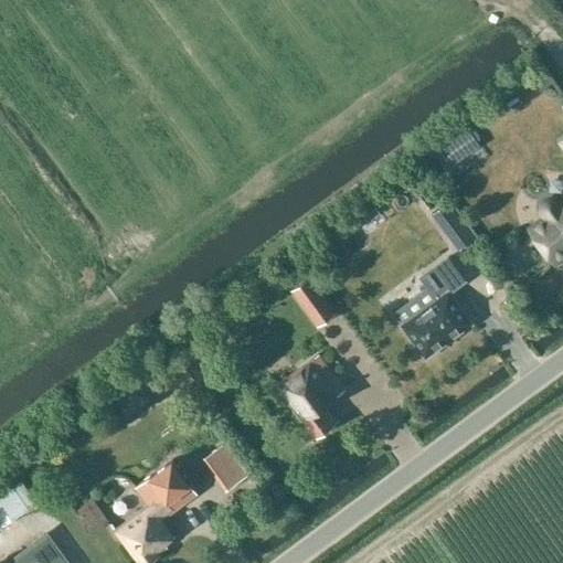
[(542,215),(544,219),(529,231),(553,263),(562,255),(562,204),(559,209),(556,204),(553,202),(548,201),(544,203),(541,206),(541,211),(542,215)]
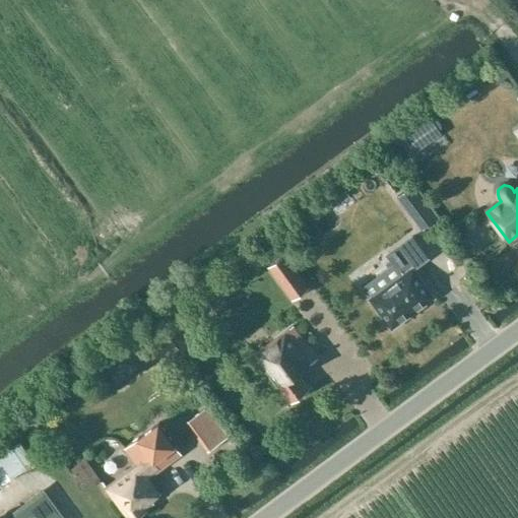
[(403,208),(421,232),(435,221),(416,198),(403,208)]
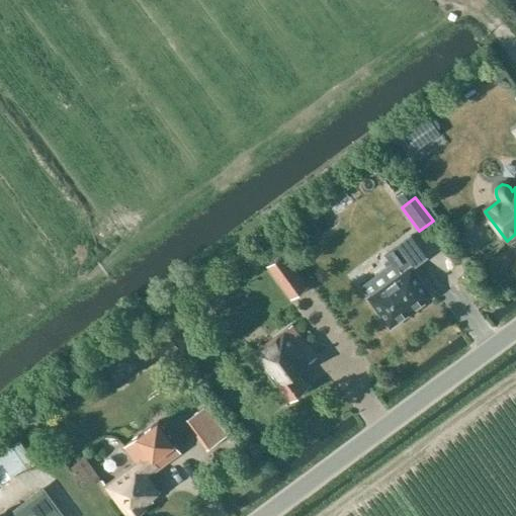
[(400,276),(366,301),(389,330),(431,298),(410,269),(424,259),(409,237),(384,255),(400,276)]
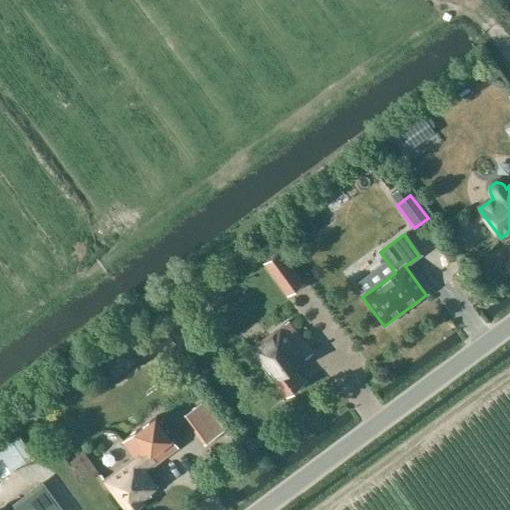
[(303,285),(291,268),(279,252),(263,264),(287,297),(303,285)]
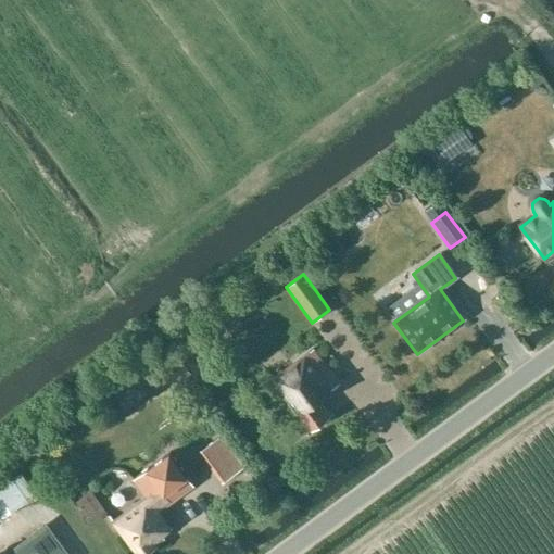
[(271,380),(277,389),(310,432),(328,418),(315,401),(337,386),(311,351),(271,380)]
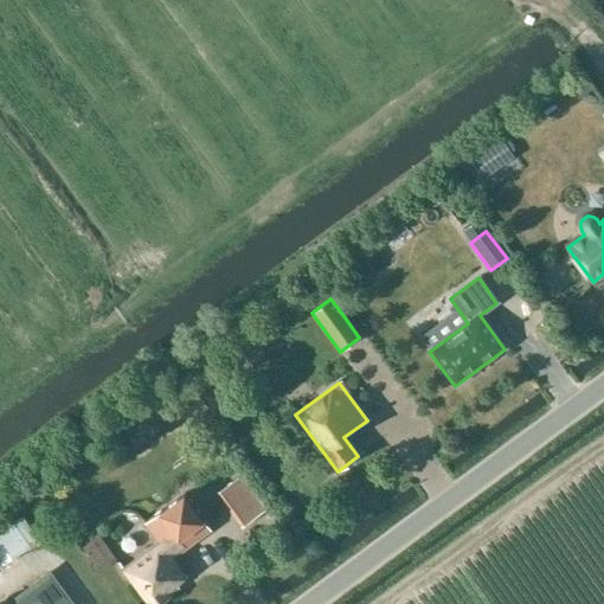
[(251,522),(278,503),(252,468),(226,488),(251,522)]
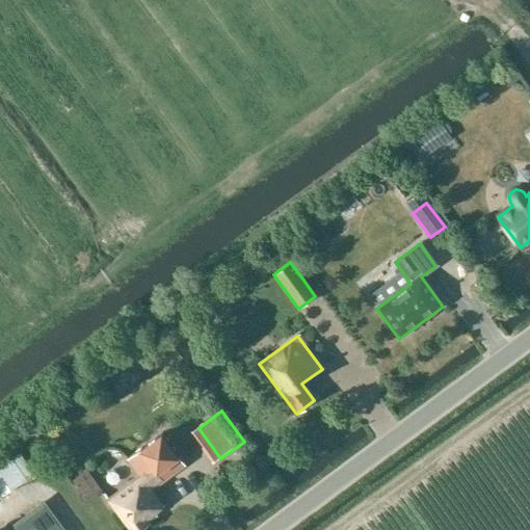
[(103,495),(128,529),(138,529),(148,523),(147,522),(155,515),(154,513),(162,506),(151,489),(184,466),(161,433),(126,459),(138,476),(107,499),(103,495)]
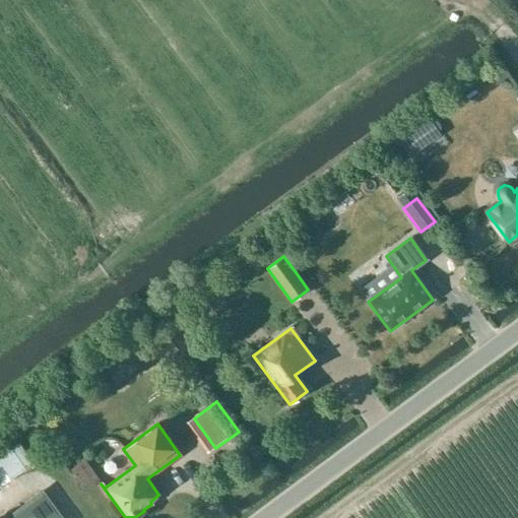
[(59,517),(41,493),(8,516),(9,517),(59,517)]
